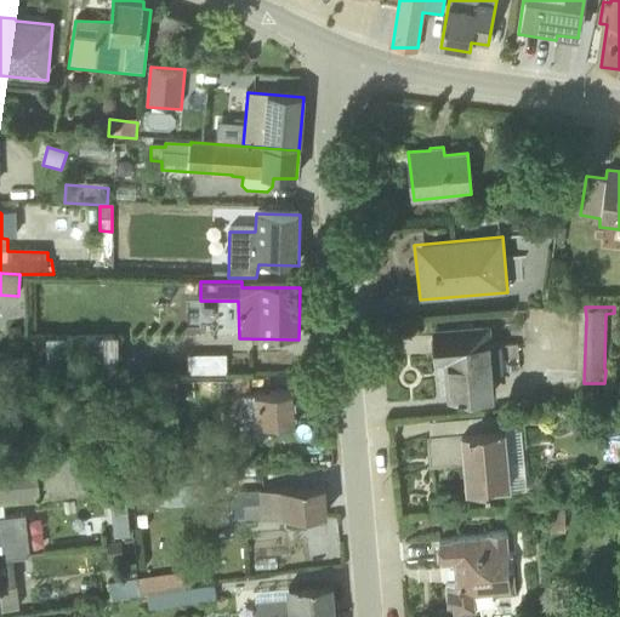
[(479,320),(437,324),(437,331),(432,331),(434,365),(444,365),(448,404),(496,400),(494,376),(502,375),(500,348),(493,349),(490,326),(481,327),(479,320)]
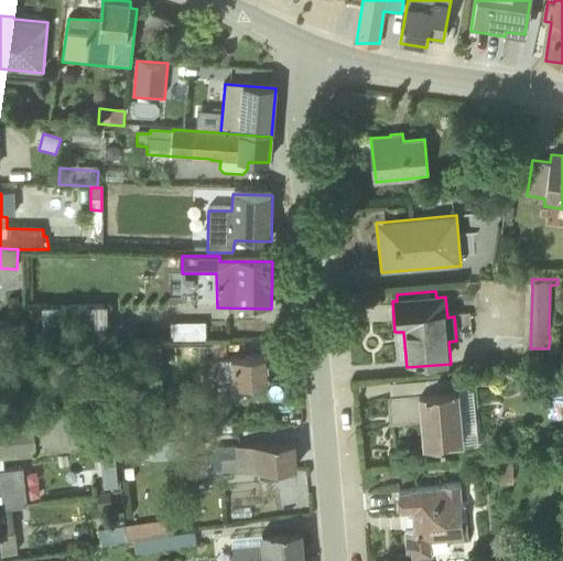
[(107,308),(42,309),(43,346),(108,345),(107,308)]
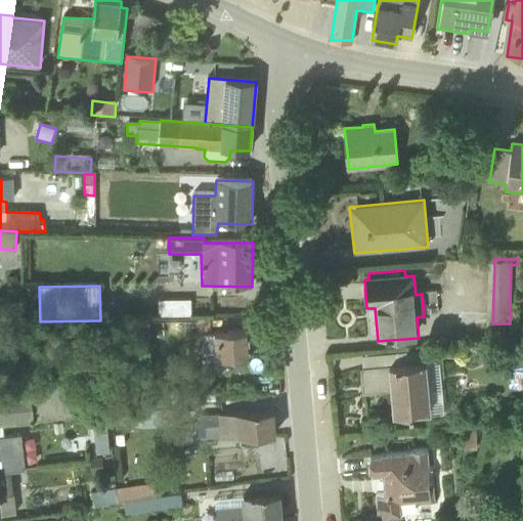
[(191,301),(158,302),(158,317),(191,316),(191,301)]
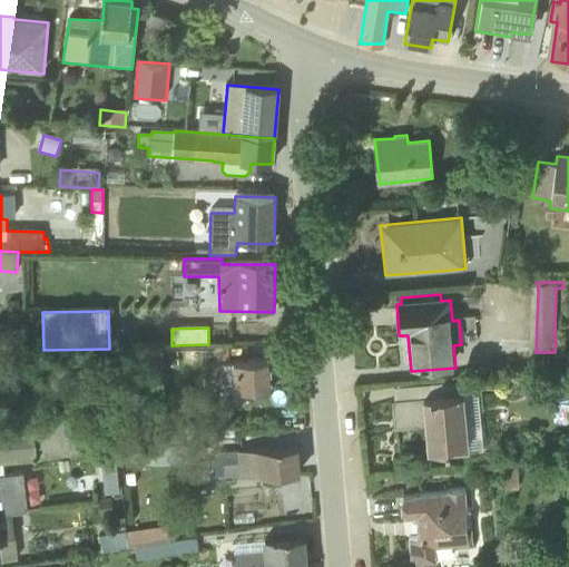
[(213,346),(184,348),(184,362),(213,362),(213,346)]
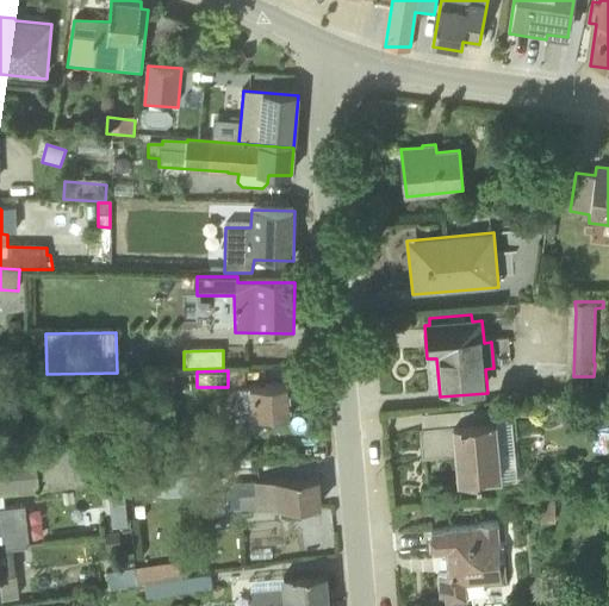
[(156,373),(156,392),(173,391),(173,373),(156,373)]
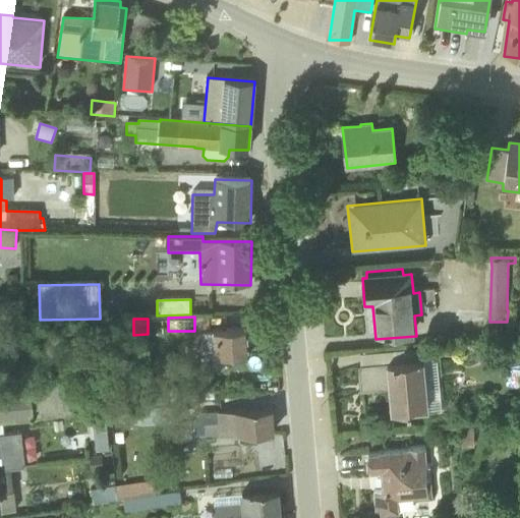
[(247,330),(195,333),(197,358),(248,355),(249,355),(248,343),(251,341),(251,335),(247,333),(247,330)]
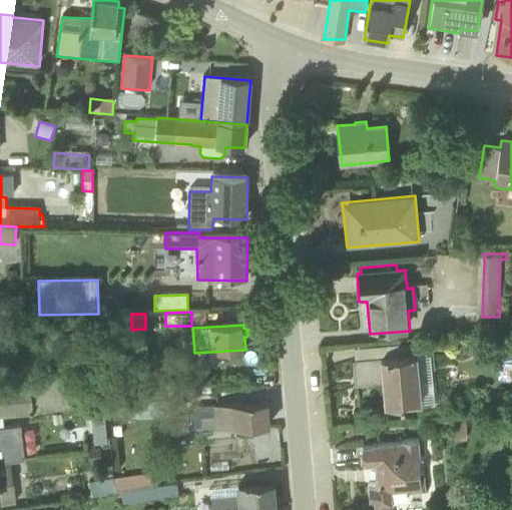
[(353,362),(356,386),(383,384),(385,407),(401,405),(401,407),(405,406),(405,410),(422,407),(420,386),(432,384),(430,359),(418,360),(416,343),(354,349),(355,362),(353,362)]
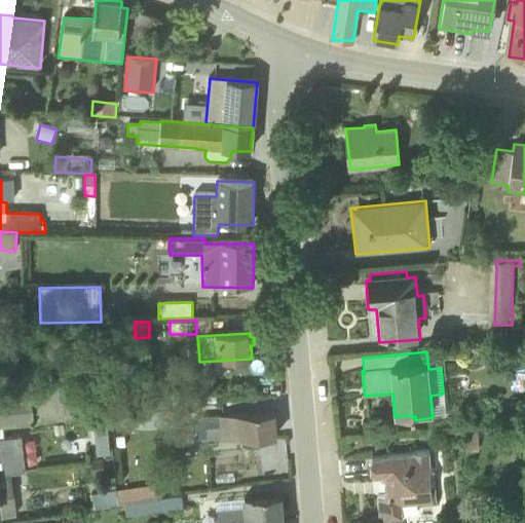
[(139,355),(139,373),(152,372),(151,353),(139,355)]
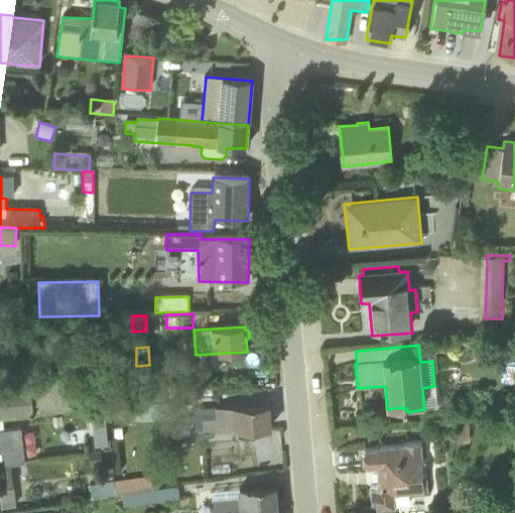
[(0,416),(74,410),(71,376),(0,384),(0,416)]
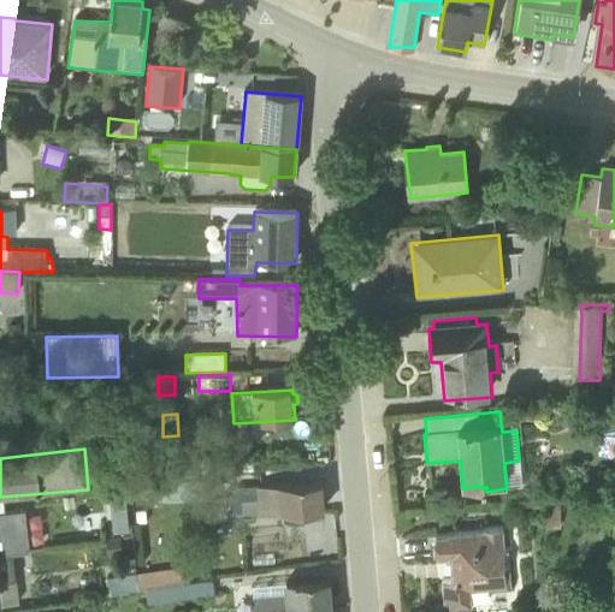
[(211,500),(210,479),(157,483),(159,504),(169,504),(211,500)]
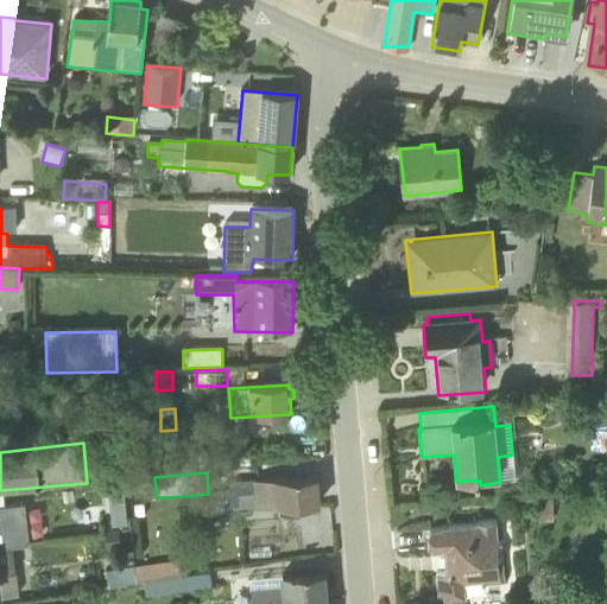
[(318,506),(316,477),(234,484),(226,494),(227,512),(318,506)]
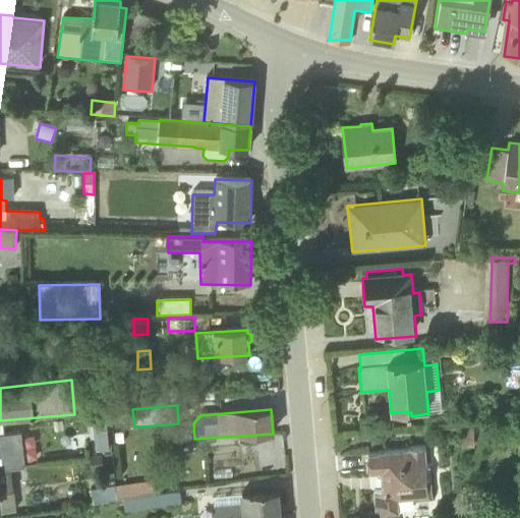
[(93,414),(97,452),(109,451),(106,413),(93,414)]
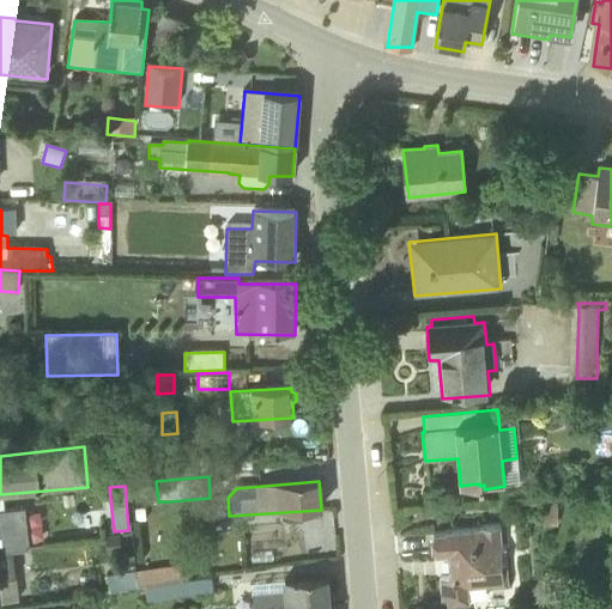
[(0,552),(30,549),(24,509),(5,511),(4,497),(0,497),(0,552)]
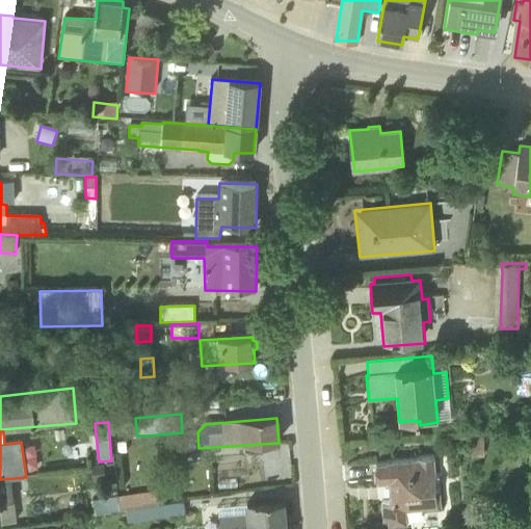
[(434,457),(433,457),(417,458),(417,460),(383,464),(383,465),(376,465),(377,484),(389,483),(391,502),(381,502),(383,523),(389,523),(389,527),(407,526),(406,511),(422,510),(422,511),(442,509),(439,477),(435,477),(434,457)]
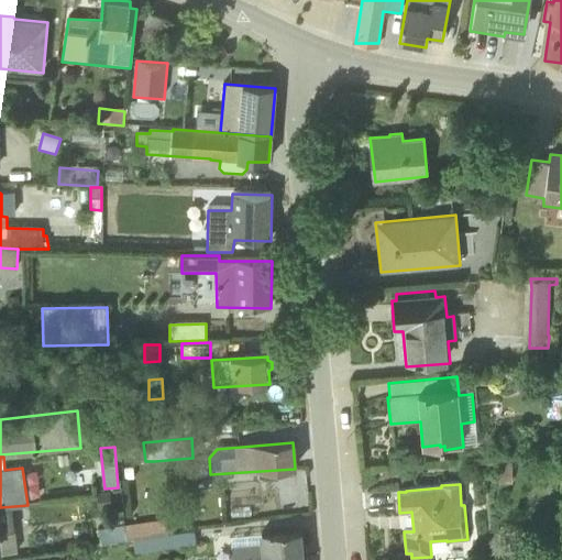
[(98,497),(99,512),(113,509),(111,496),(98,497)]
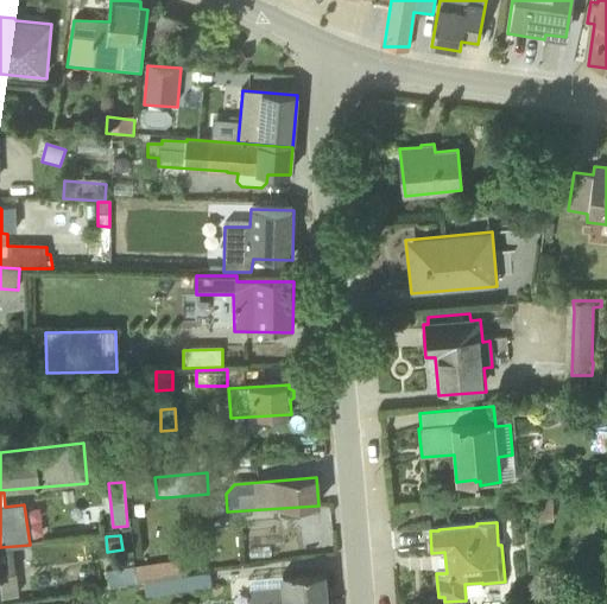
[(2,598),(19,596),(12,547),(0,547),(0,586),(2,598)]
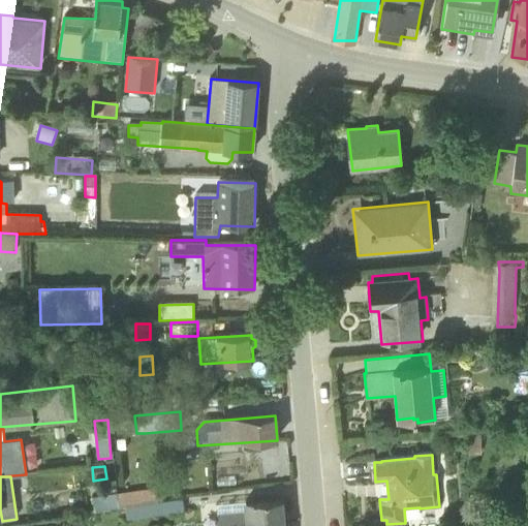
[(117,495),(119,509),(157,504),(155,490),(117,495)]
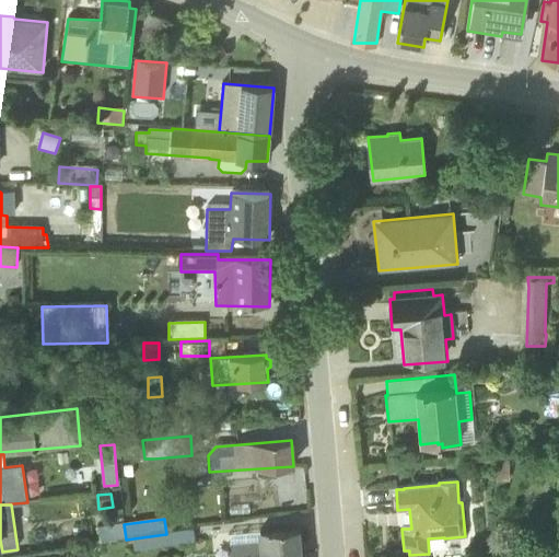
[(124,524),(99,529),(101,544),(126,540),(124,524)]
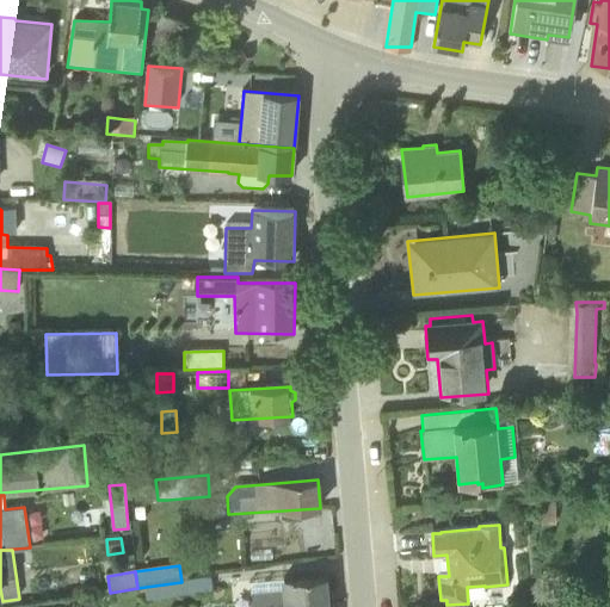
[(145,588),(146,601),(213,592),(210,577),(145,588)]
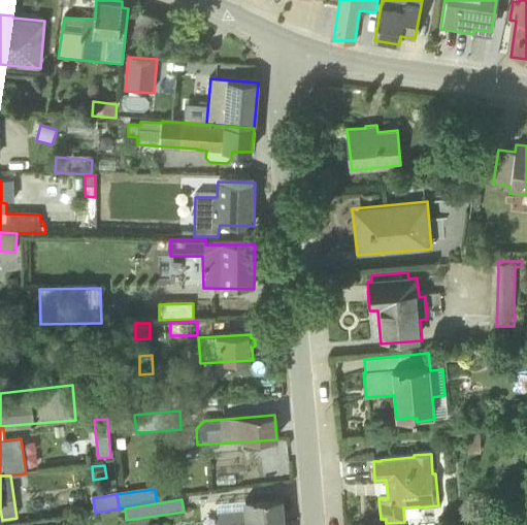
[(217,505),(218,524),(284,524),(282,499),(217,505)]
